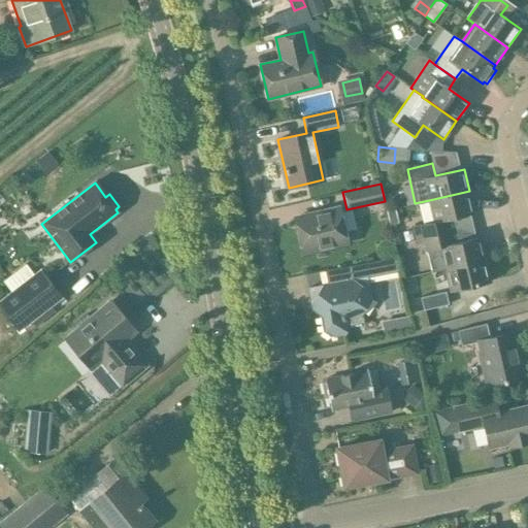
[(429,200),(433,222),(413,227),(416,239),(450,231),(448,220),(474,213),(469,191),(429,200)]
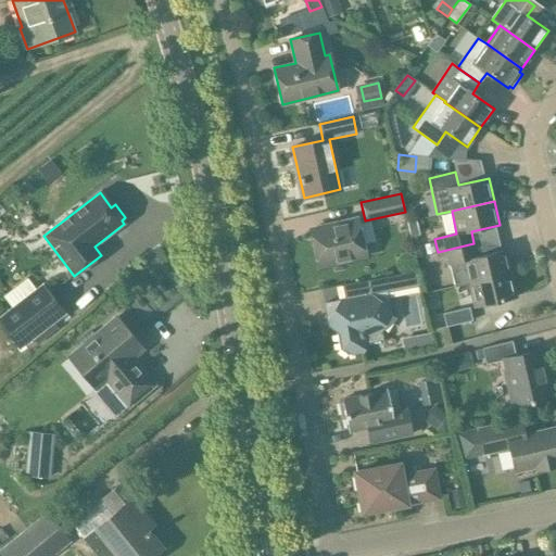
[(366,256),(357,218),(311,229),(319,267),(366,256)]
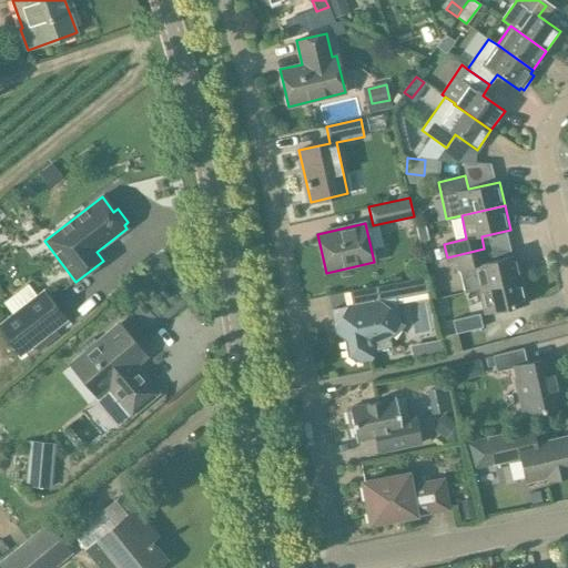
[(516,255),(487,262),(484,249),(447,257),(448,263),(456,261),(464,292),(478,288),(521,279),(516,255)]
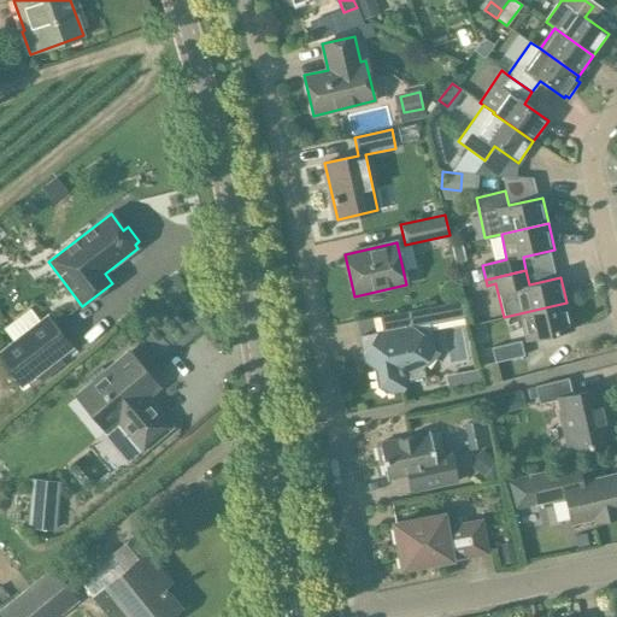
[(421,352),(434,350),(429,324),(464,318),(460,301),(378,317),(382,333),(360,336),(365,363),(371,362),(376,387),(386,394),(403,391),(407,385),(406,381),(424,377),(421,352)]
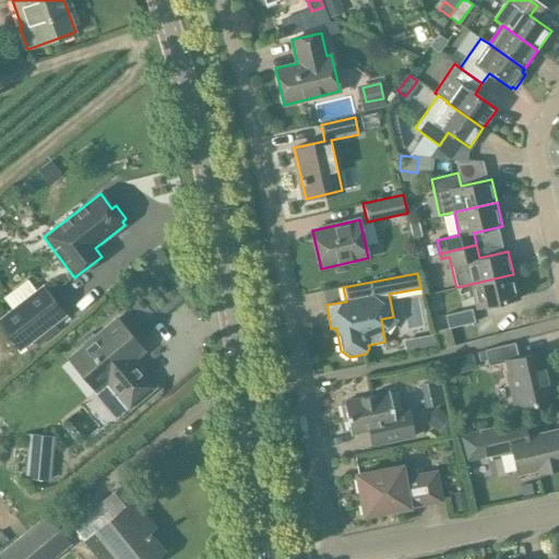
[(513,274),(471,284),(476,308),(519,298),(513,274)]
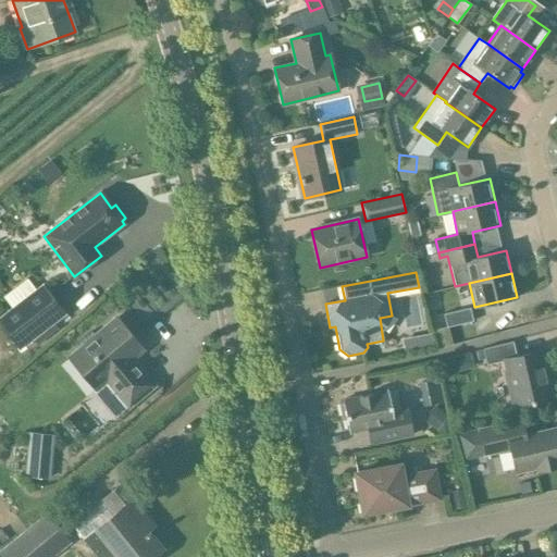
[(0,319),(0,323),(20,349),(64,314),(42,286),(0,319)]
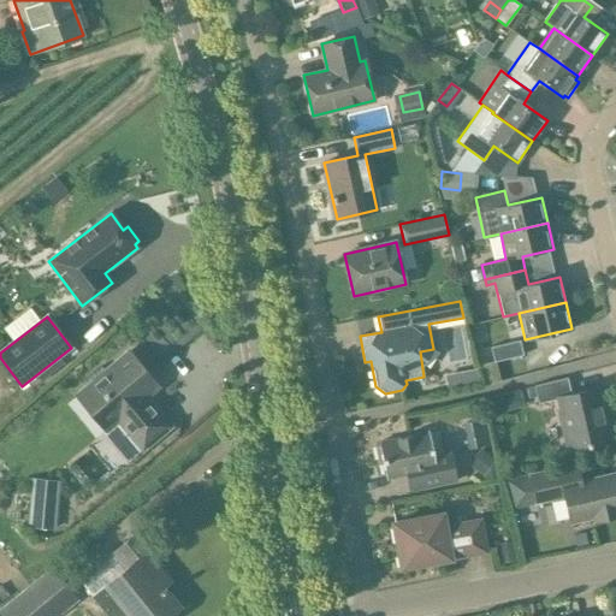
[(520,341),(491,347),(495,362),(523,355),(520,341)]
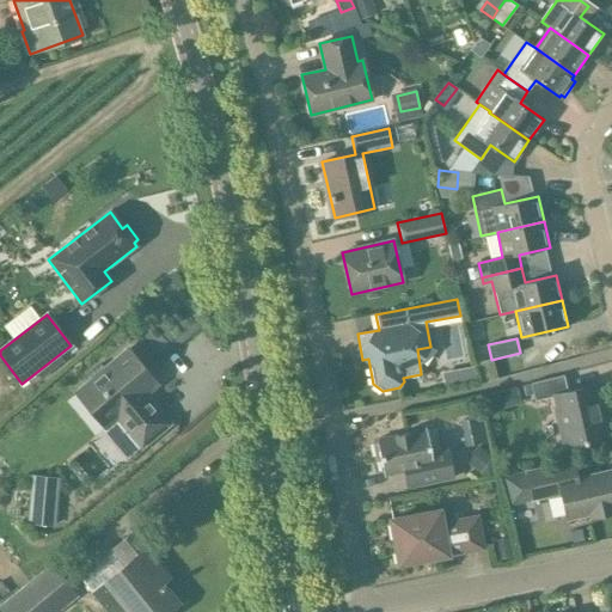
[(78,392),(106,427),(117,417),(142,446),(170,423),(145,395),(157,385),(128,350),(78,392)]
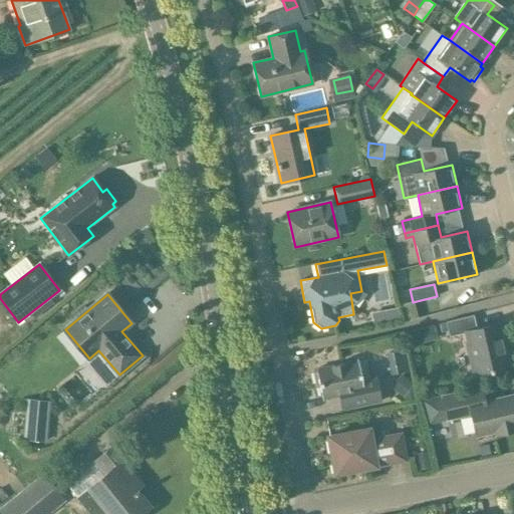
[(398,306),(389,308),(392,321),(401,319),(398,306)]
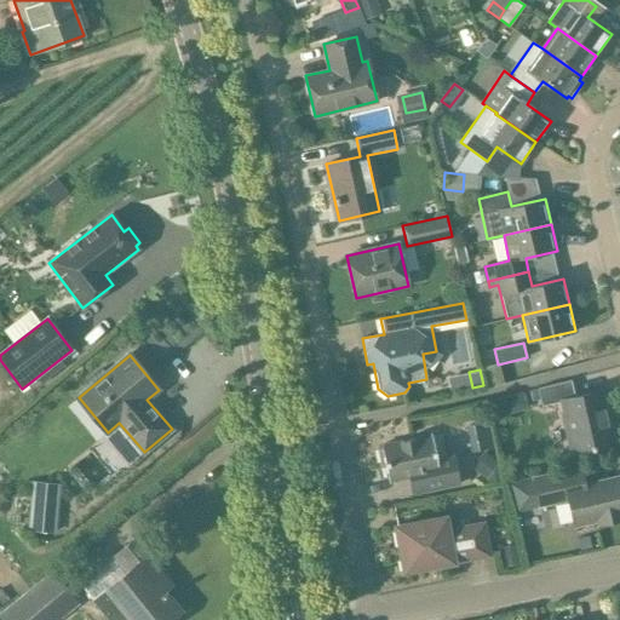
[(538,389),(540,399),(541,406),(562,402),(574,454),(613,445),(600,391),(574,397),(570,380),(538,389)]
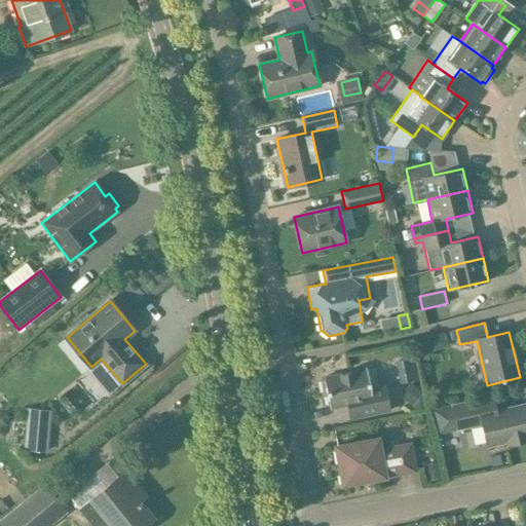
[(330,409),(346,406),(349,419),(389,411),(386,397),(372,400),(366,369),(323,378),(330,409)]
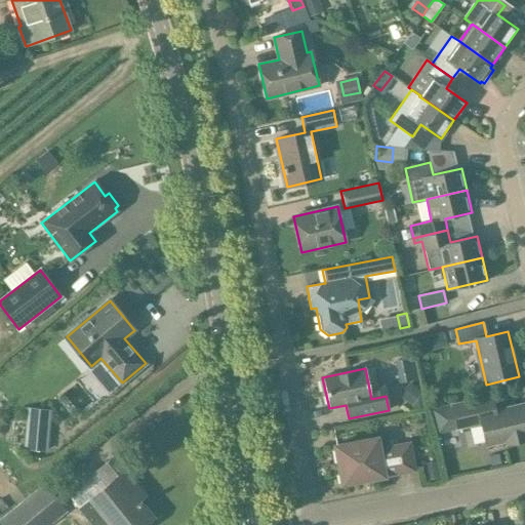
[(490,396),(431,410),(437,433),(456,428),(456,430),(481,423),(486,446),(505,442),(505,444),(524,439),(524,409),(524,403),(494,410),(490,396)]
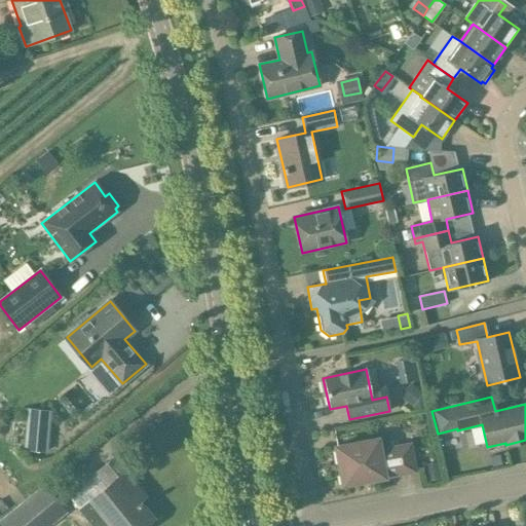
[(47,450),(48,408),(27,407),(26,450),(47,450)]
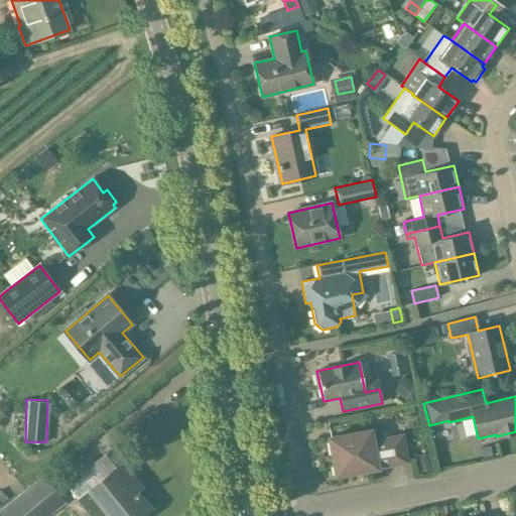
[(377,468),(406,463),(401,437),(372,442),(370,431),(330,438),(336,476),(377,469),(377,468)]
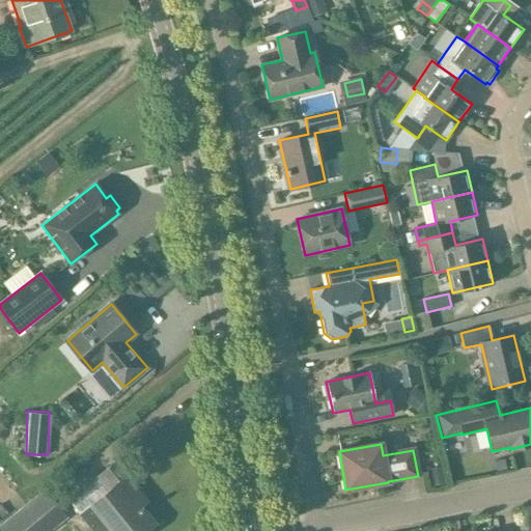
[(93,530),(145,530),(157,523),(145,509),(137,499),(143,495),(116,462),(98,477),(109,491),(80,513),(93,530)]
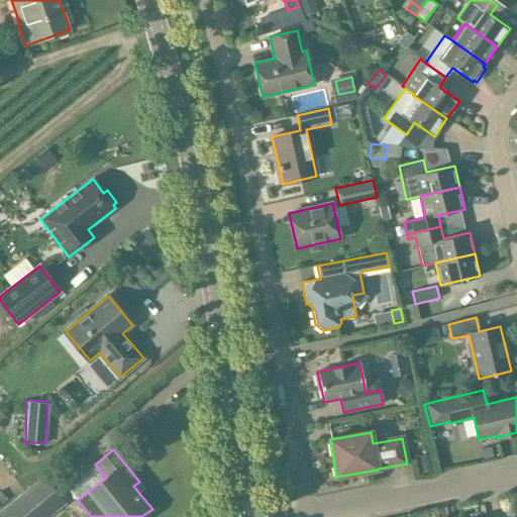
[(417,455),(420,473),(433,471),(430,453),(417,455)]
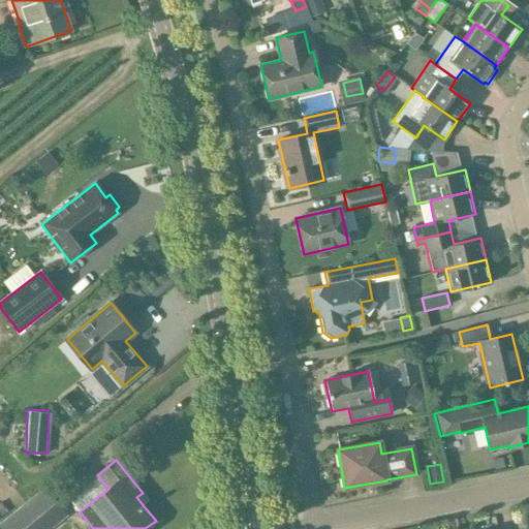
[(0,526),(2,528),(50,528),(68,515),(44,486),(0,521),(0,526)]
